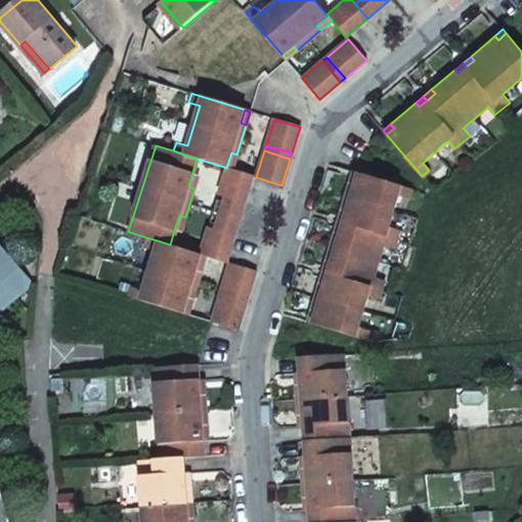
[(226,168),(232,169),(236,155),(231,153),(226,168)]
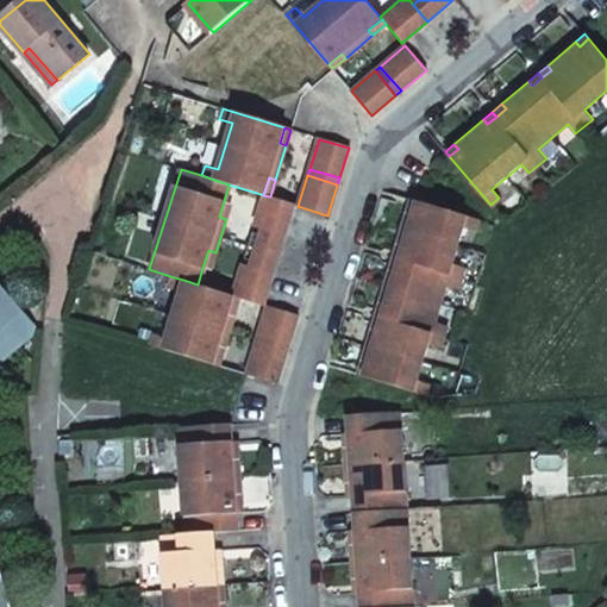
[(286,235),(294,205),(270,196),(263,195),(261,194),(251,224),(264,229),(286,235)]
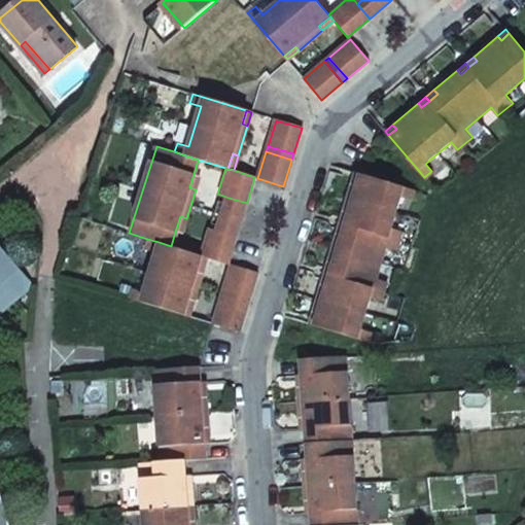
[(358,183),(353,181),(348,198),(343,213),(348,214),(345,224),(342,235),(337,233),(328,261),(334,264),(330,273),(327,283),(322,282),(312,314),(318,315),(315,324),(368,341),(371,330),(361,327),(371,296),(381,300),(386,280),(377,277),(386,247),(395,250),(401,232),(391,229),(401,196),(411,199),(415,188),(361,172),(358,183)]
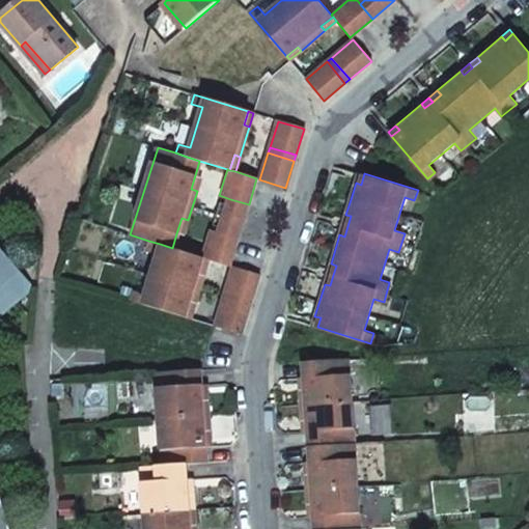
[(200,177),(195,175),(191,189),(197,191),(200,177)]
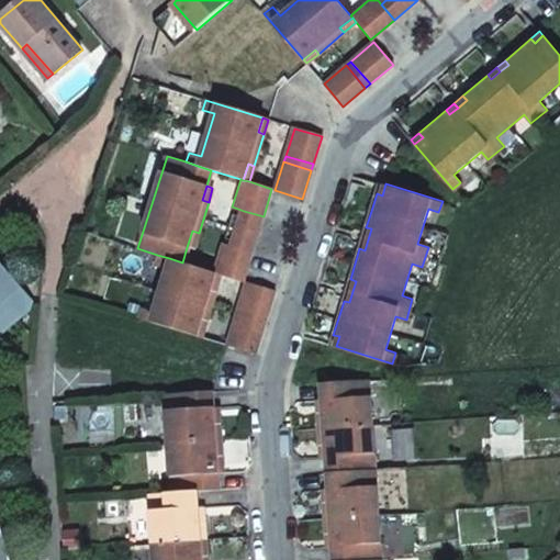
[(252,254),(264,216),(244,211),(232,247),(252,254)]
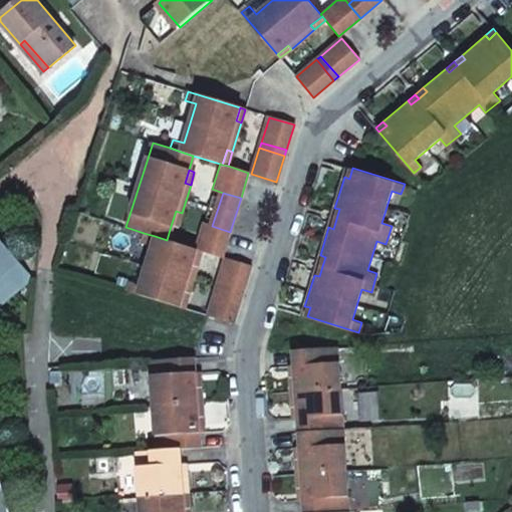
[(177,228),(182,213),(176,211),(171,226),(177,228)]
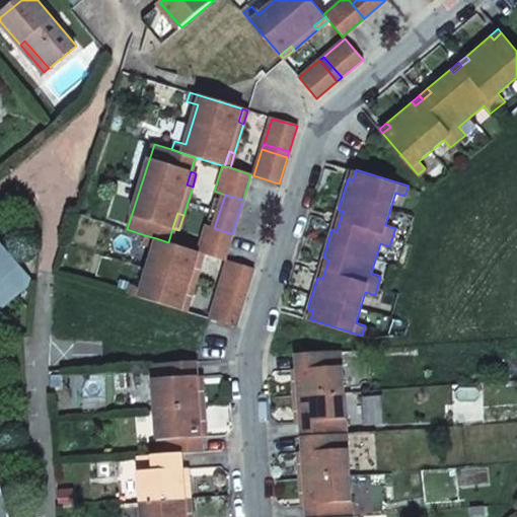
[(225,260),(232,234),(214,228),(204,225),(196,250),(199,251),(204,252),(225,260)]
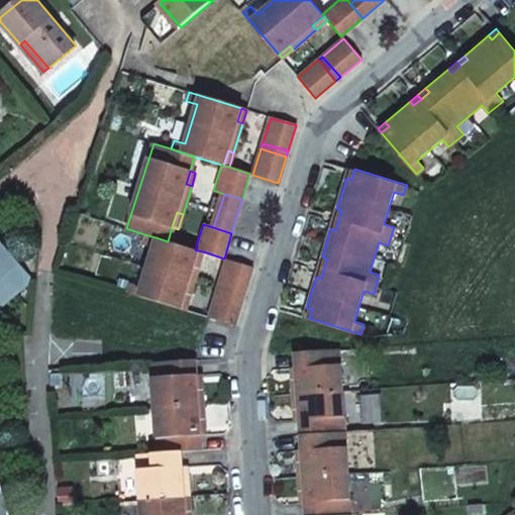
[(198,250),(195,249),(168,241),(156,237),(144,234),(141,244),(152,248),(140,287),(129,284),(127,292),(179,308),(184,295),(189,297),(198,268),(193,266),(198,250)]
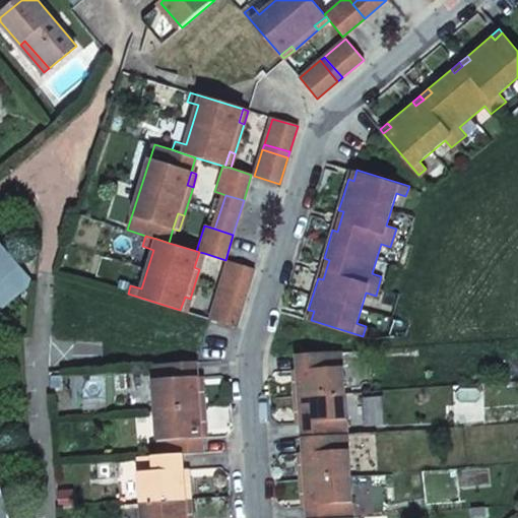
[(0,293),(25,271),(0,241),(0,293)]
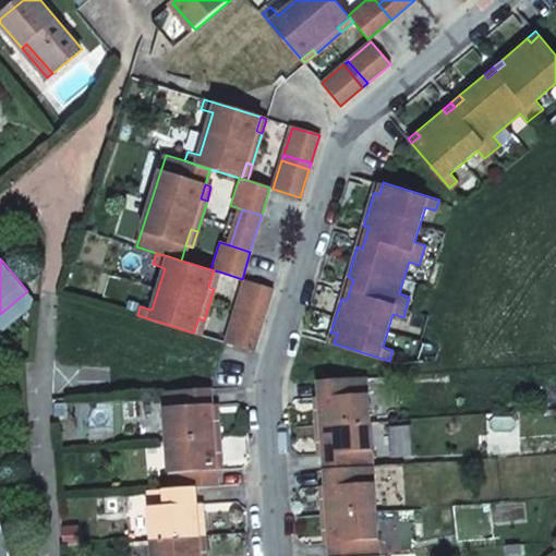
[(214,289),(219,272),(214,270),(208,287),(214,289)]
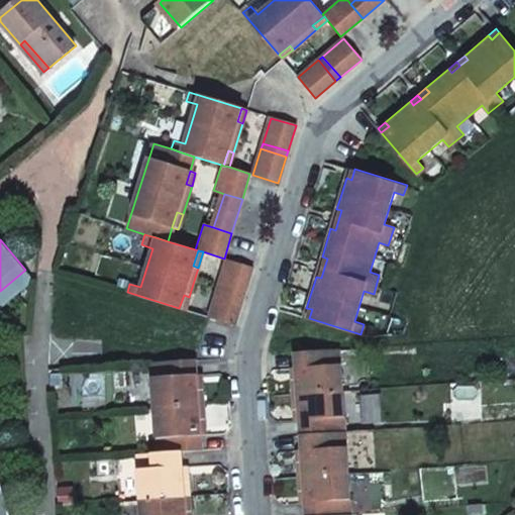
[(243,294),(252,267),(226,260),(218,287),(243,294)]
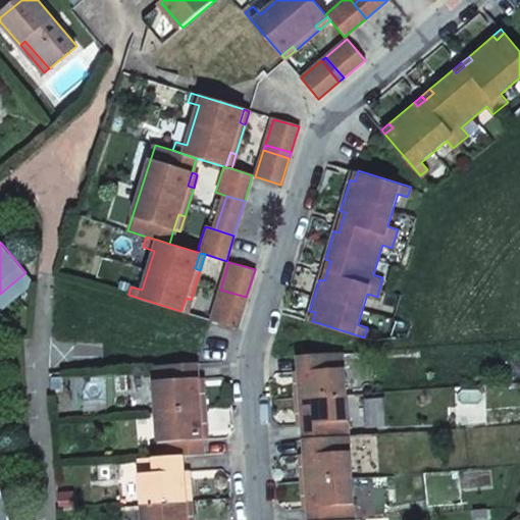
[(324,280),(327,270),(322,269),(319,279),(324,280)]
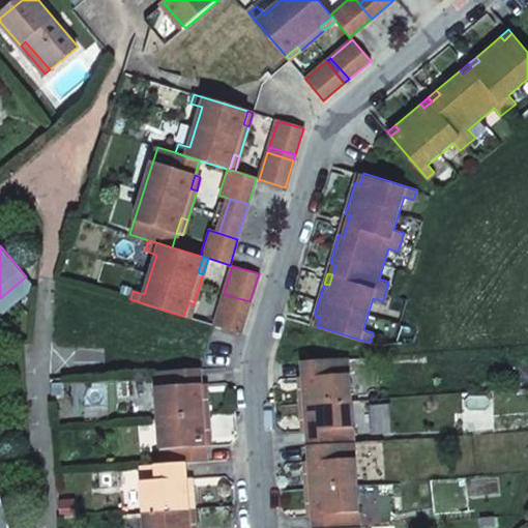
[(248,306),(250,301),(224,294),(222,298),(248,306)]
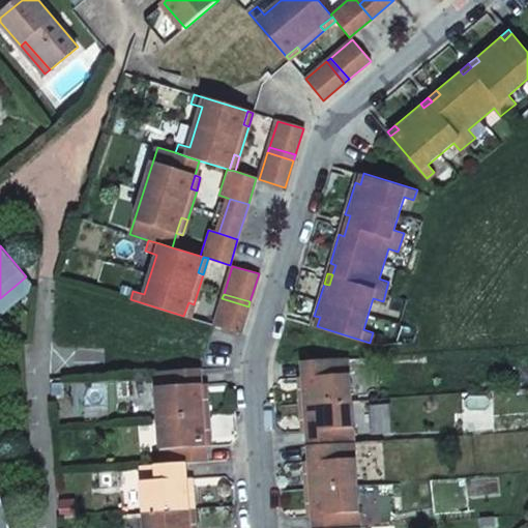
[(213,325),(240,333),(248,306),(222,298),(213,325)]
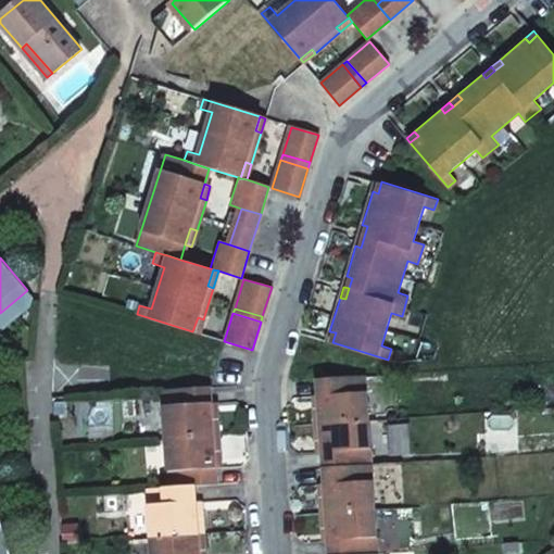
[(198,317),(192,331),(198,334),(203,319),(198,317)]
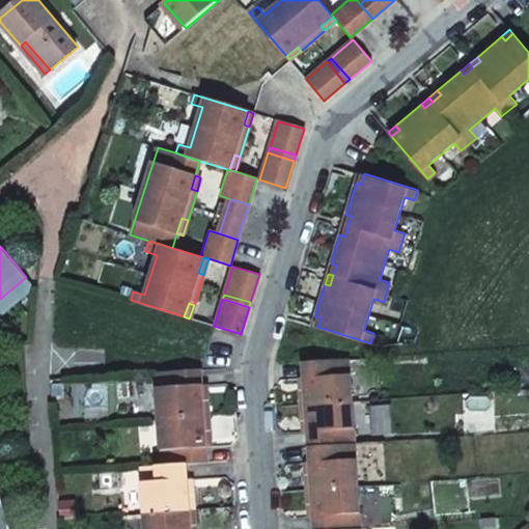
[(301,405),(352,400),(349,358),(303,362),(305,389),(300,389),(301,405)]
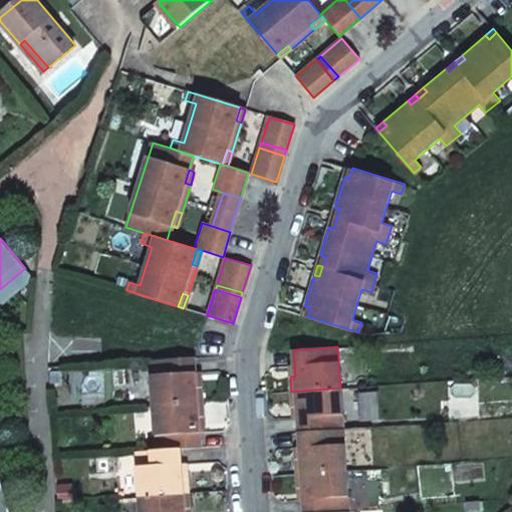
[(153,406),(202,402),(201,388),(196,389),(194,356),(150,359),(153,406)]
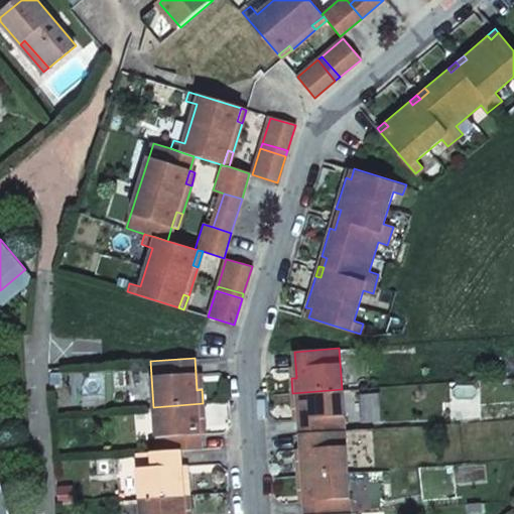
[(300,433),(345,430),(342,389),(292,393),(293,408),(298,407),(300,433)]
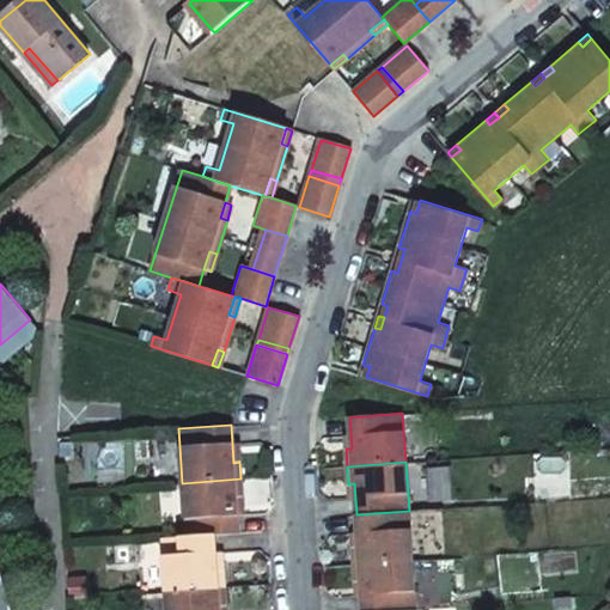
[(242,498),(241,479),(182,483),(185,537),(215,535),(238,534),(236,499),(242,498)]
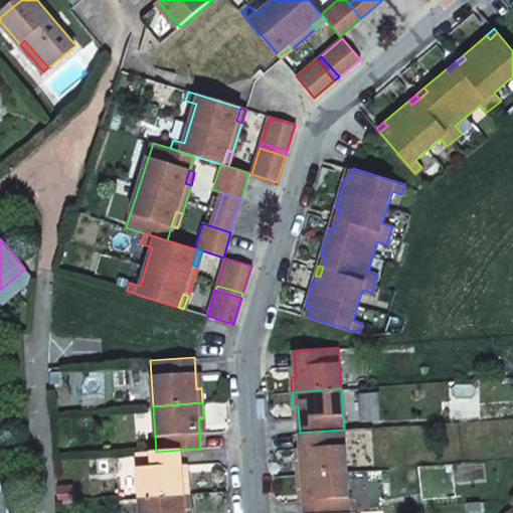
[(298,474),(347,470),(344,430),(300,433),(302,460),(297,460),(298,474)]
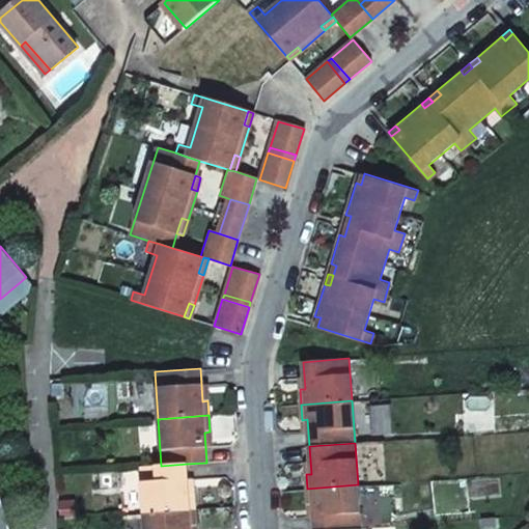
[(143,512),(194,509),(193,494),(189,494),(187,464),(161,466),(140,467),(143,512)]
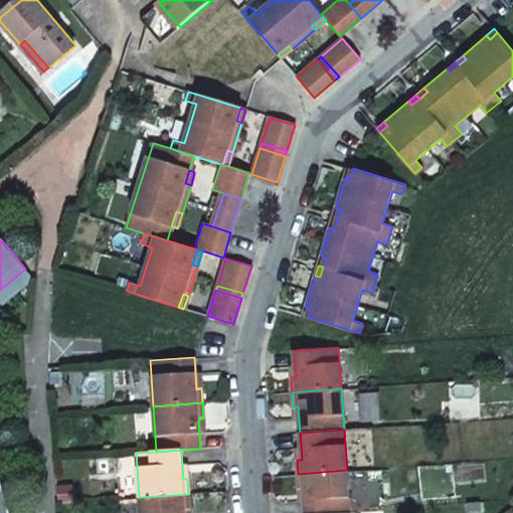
[(317,512),(349,510),(347,470),(298,474),(299,491),(304,490),(305,512),(317,512)]
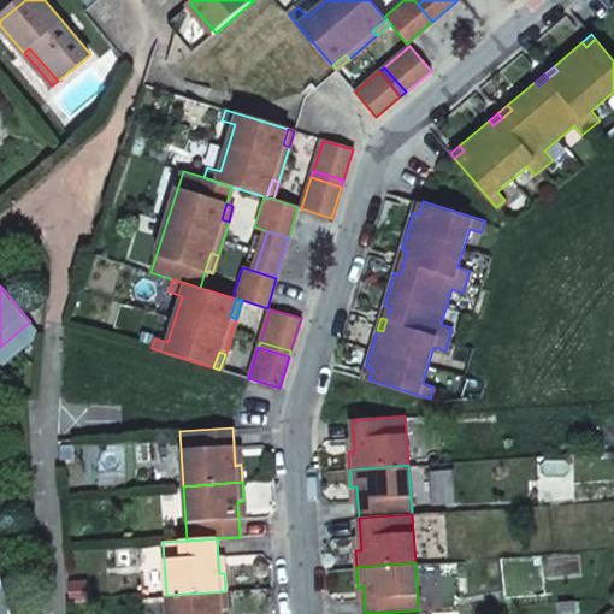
[(226,610),(225,591),(166,595),(167,613),(220,613),(222,610),(226,610)]
